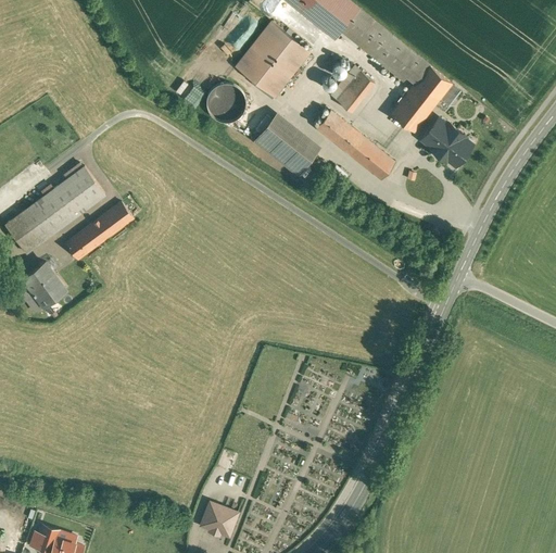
[(342,33),(359,11),(346,0),(286,0),(335,40),(342,33)]
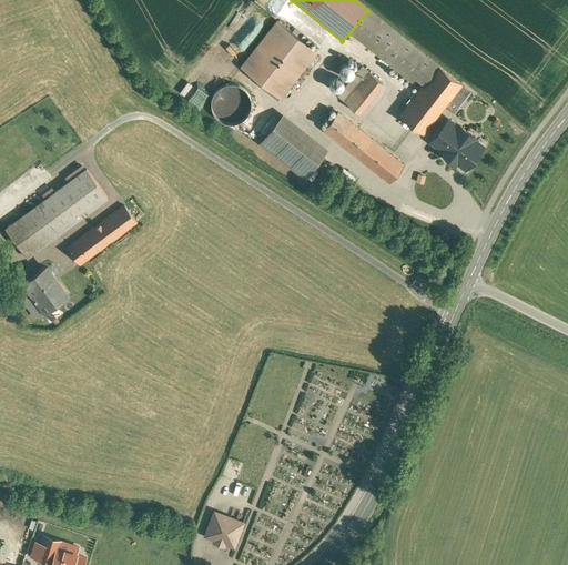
[(402,38),(367,11),(350,33),(383,61),(402,38)]
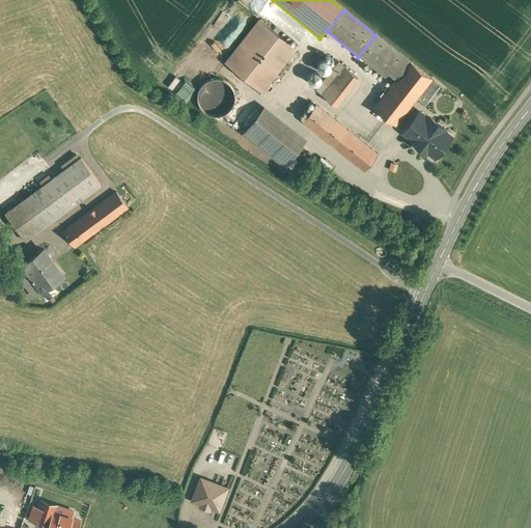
[(225,65),(260,94),(294,54),(257,25),(225,65)]
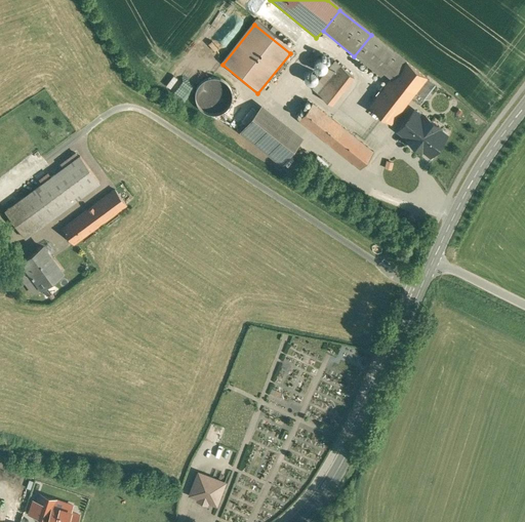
[(427,80),(371,35),(354,56),(381,78),(384,74),(392,80),(370,108),(391,125),(426,80),(427,80)]
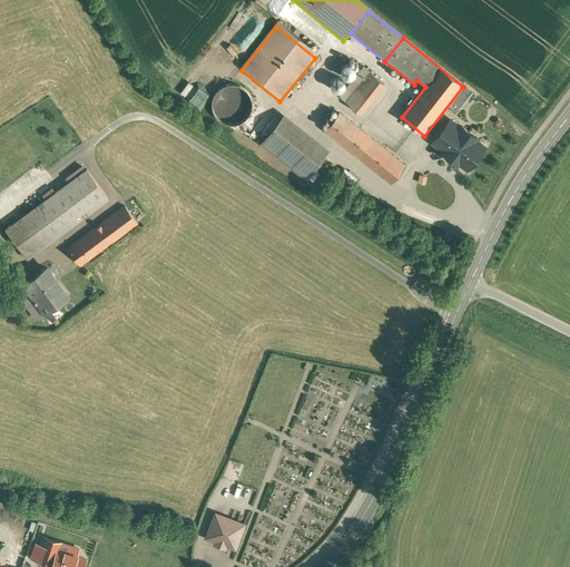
[(328,90),(342,93),(344,78),(353,79),(355,67),(342,65),(340,79),(331,78),(328,90)]
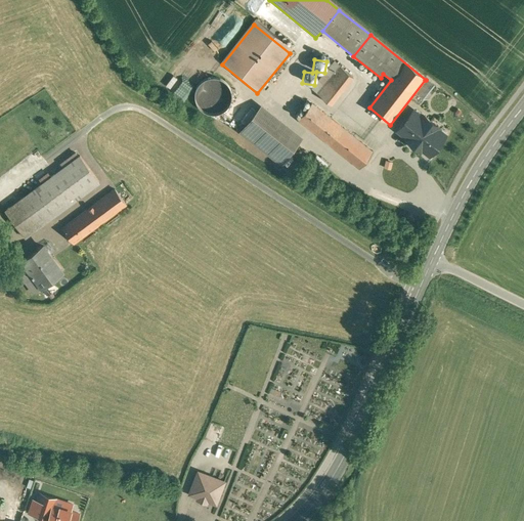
[(215,60),(210,66),(215,71),(220,66),(215,60)]
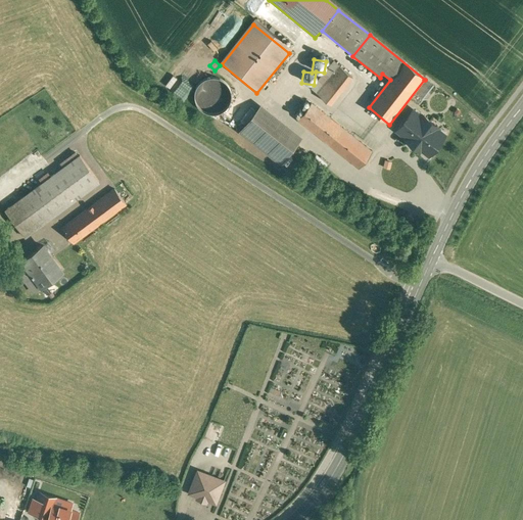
[(333,63),(311,91),(326,103),(348,76),(333,63)]
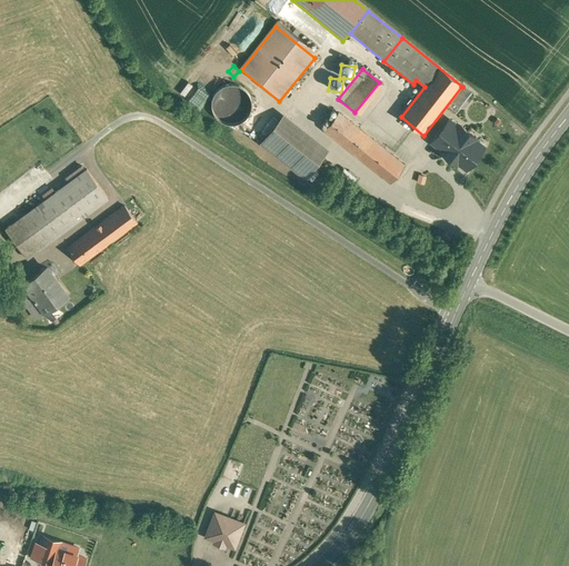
[(247,119),(250,113),(251,108),(250,101),(248,96),(243,91),(238,88),(231,87),(225,88),(219,91),(215,97),(212,102),(212,109),(215,115),(218,120),(223,123),(229,126),(236,126),(241,123),(247,119)]
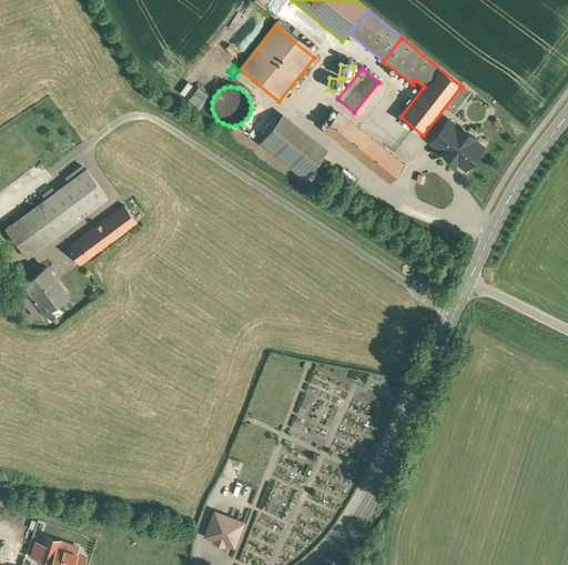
[(333,111),(320,125),(322,129),(336,114),(333,111)]
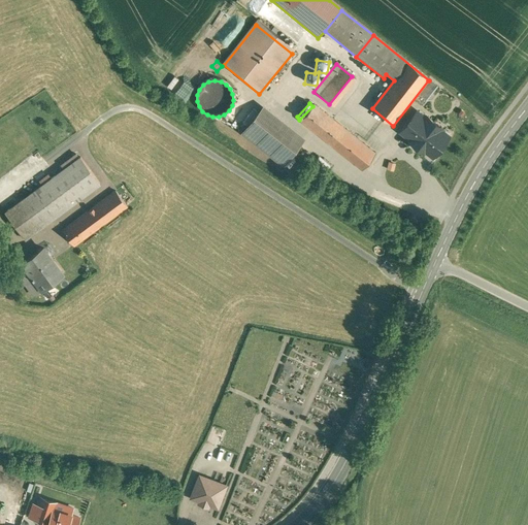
[(375,156),(314,106),(300,123),(362,172),(375,156)]
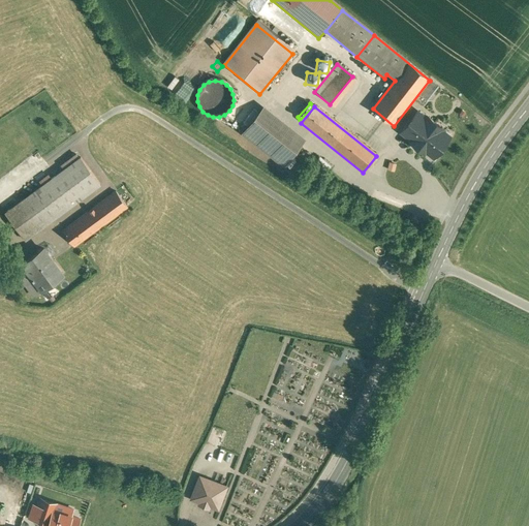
[(400,133),(433,159),(450,137),(417,112),(400,133)]
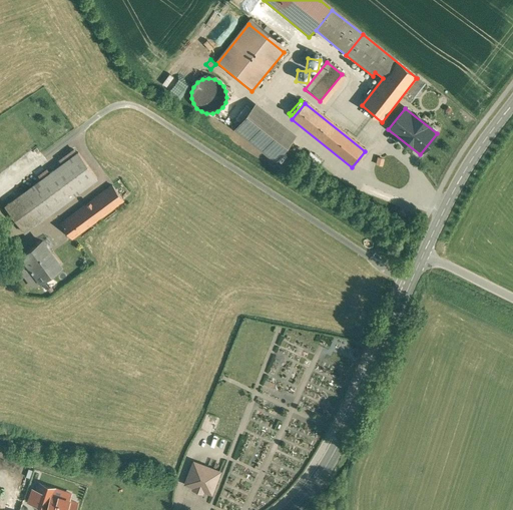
[(389,115),(384,121),(390,125),(398,114),(393,110),(389,115)]
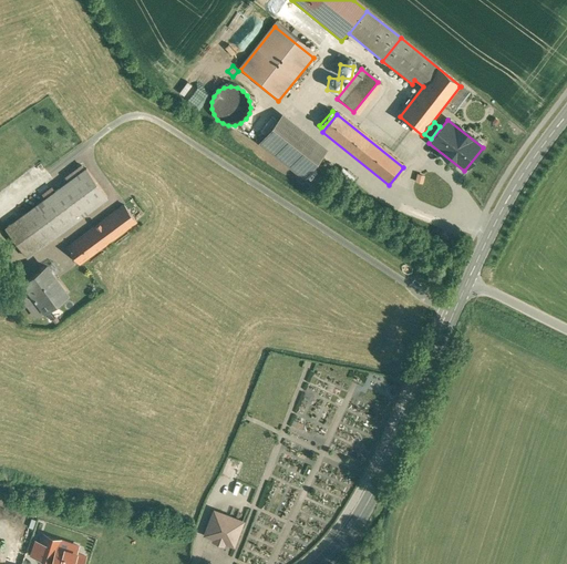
[(320,159),(277,124),(259,145),(303,180),(320,159)]
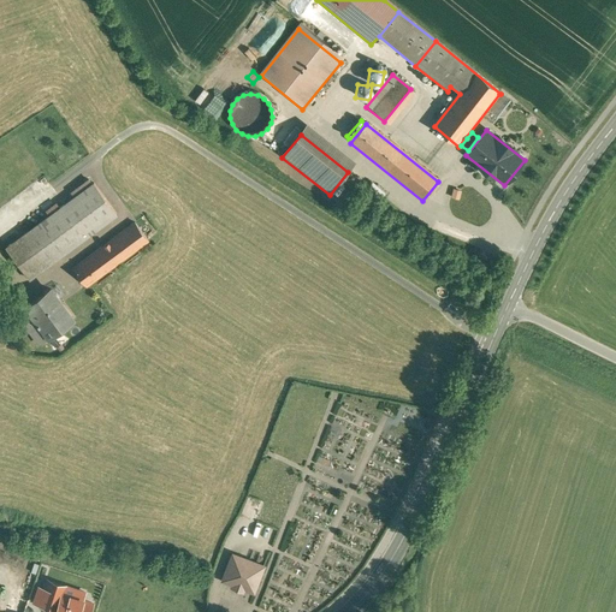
[(94,186),(6,251),(29,281),(117,217),(94,186)]
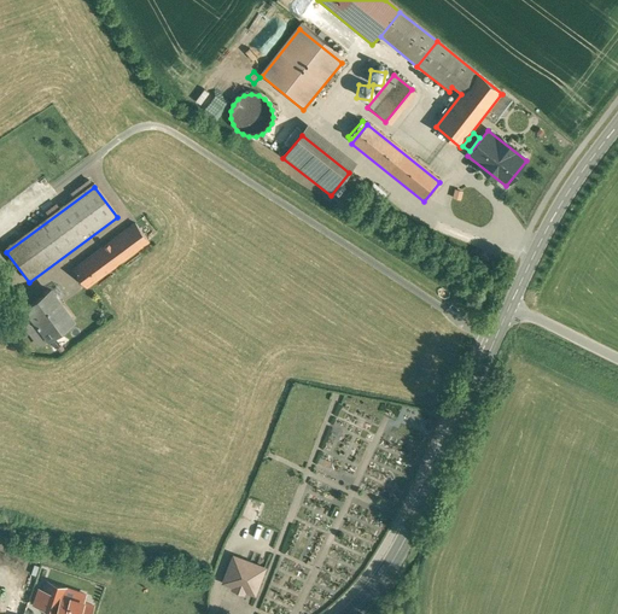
[(135,227),(74,273),(86,290),(149,244),(135,227)]
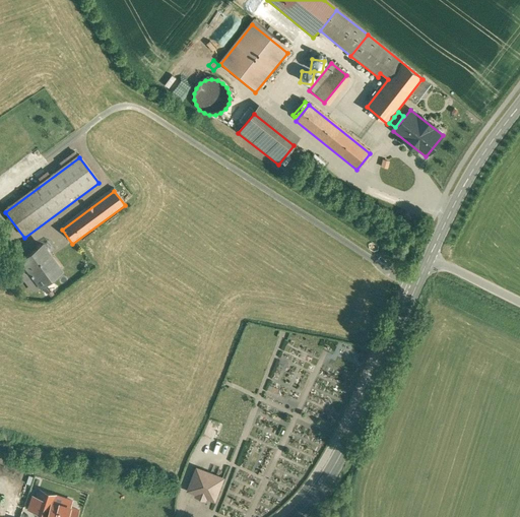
[(43,247),(22,262),(22,263),(23,262),(34,276),(33,276),(41,286),(61,271),(43,247)]
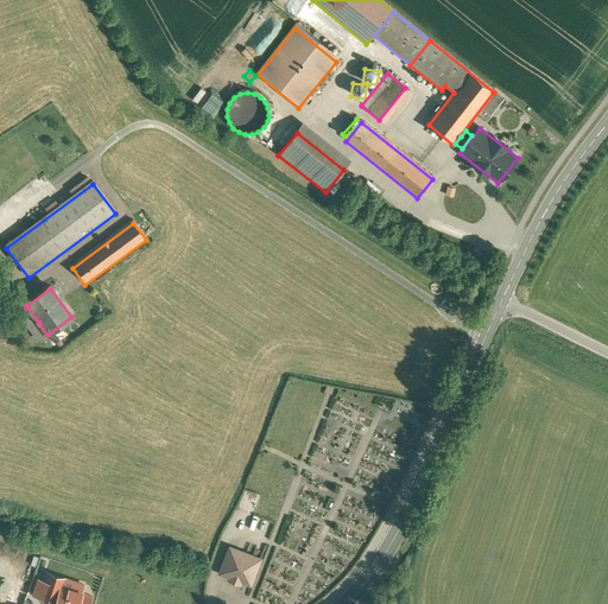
[(261,561),(229,550),(219,576),(251,587),(261,561)]
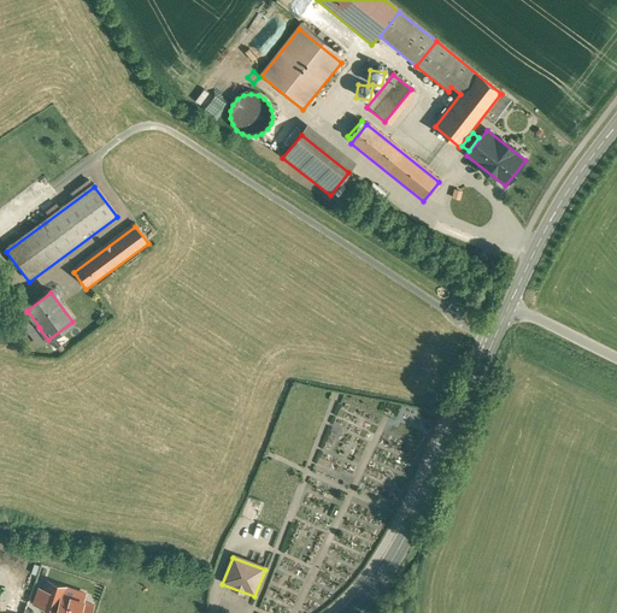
[(65,589),(48,583),(45,591),(40,590),(35,607),(48,612),(89,612),(93,606),(82,603),(84,597),(64,590),(65,589)]
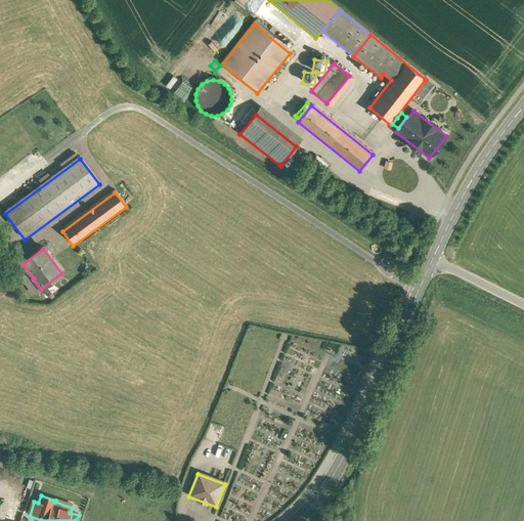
All buildings are outlined.
